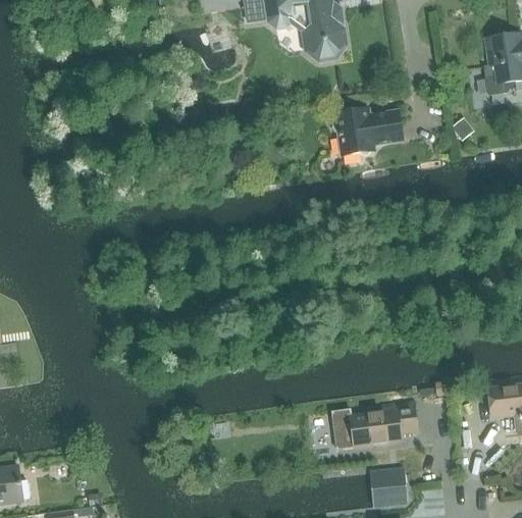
[(265,0),(268,21),(276,27),(286,24),(290,19),(304,31),(303,33),(306,50),(319,60),(335,57),(346,44),(344,27),(341,24),(343,21),(341,8),(338,7),(334,8),(327,3),(329,0),(265,0)]
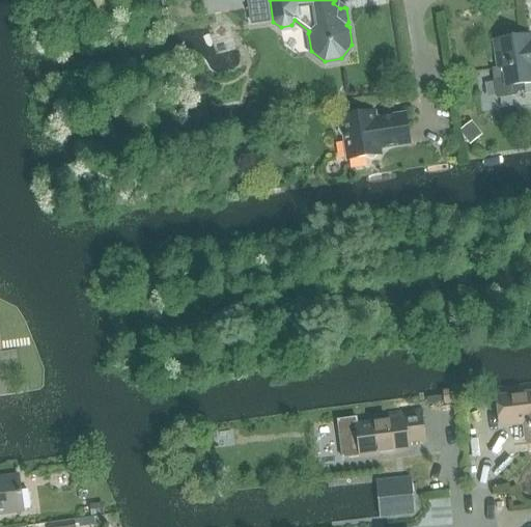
[(503,64),(504,74),(493,75),(496,95),(515,93),(525,81),(530,79),(530,37),(530,32),(494,38),(498,65),(503,64)]
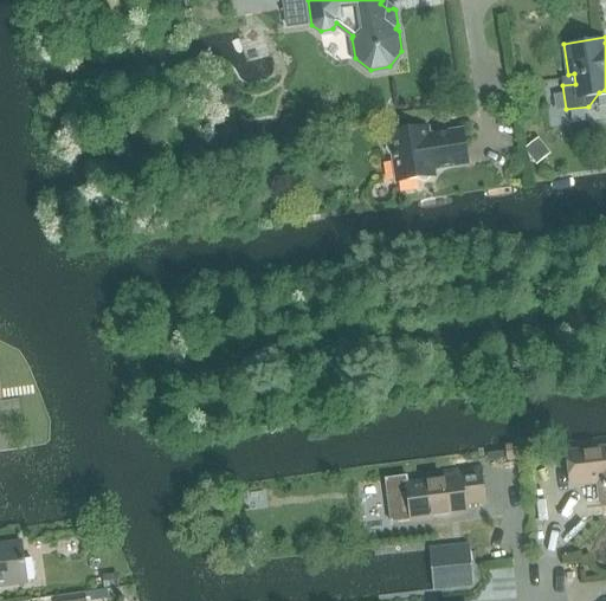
[(429,133),(427,125),(389,131),(391,139),(386,141),(385,147),(387,152),(393,153),(397,179),(418,175),(421,178),(426,178),(430,173),(434,173),(433,166),(466,161),(461,128),(429,133)]
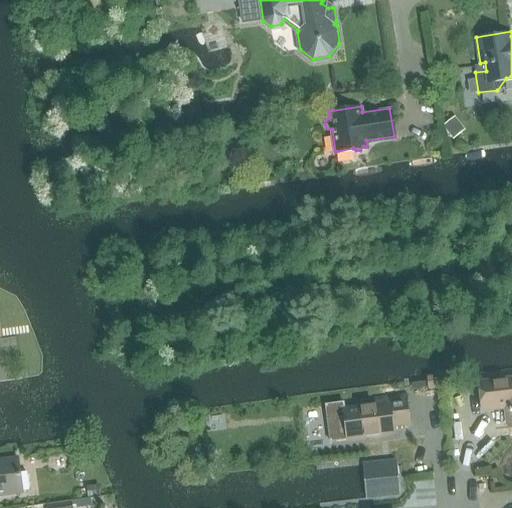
[(450,117),(443,123),(453,135),(460,129),(450,117)]
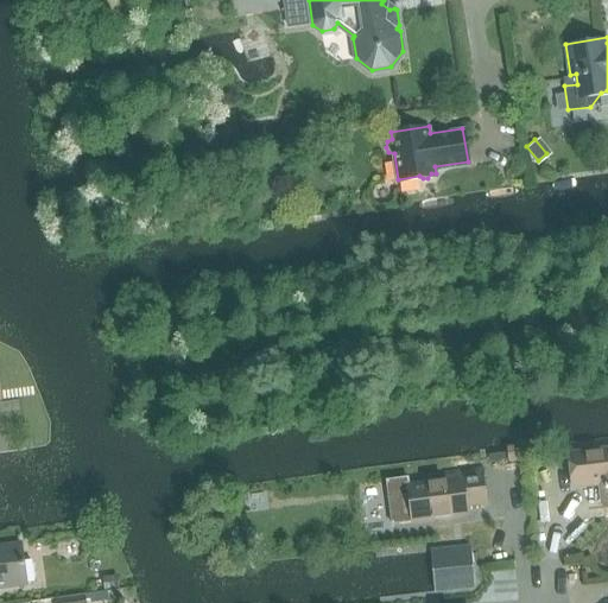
[(280,160),(261,162),(263,177),(282,176),(280,160)]
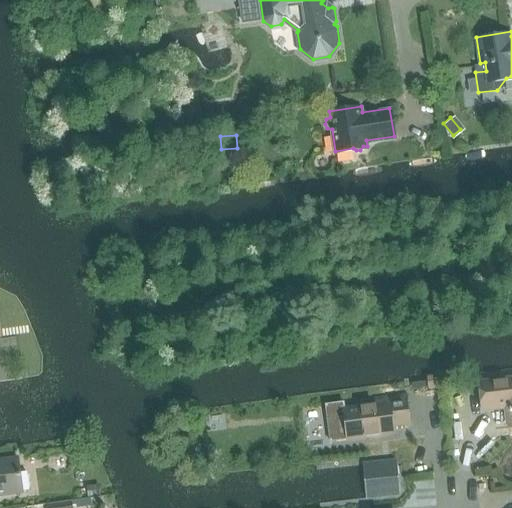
[(438,375),(427,376),(428,388),(439,387),(438,375)]
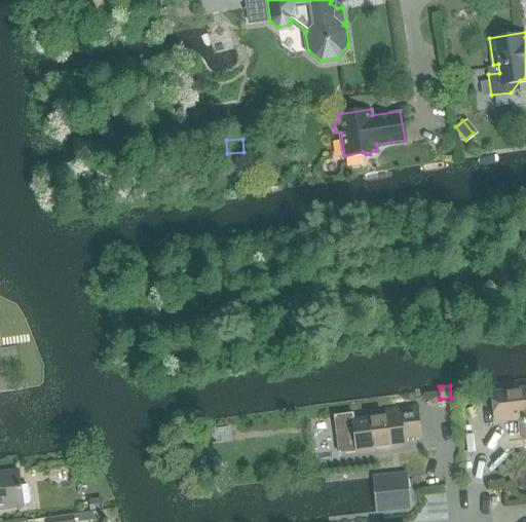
[(525,432),(525,385),(491,390),(494,419),(523,415),(525,431),(521,432),(521,433),(525,432)]
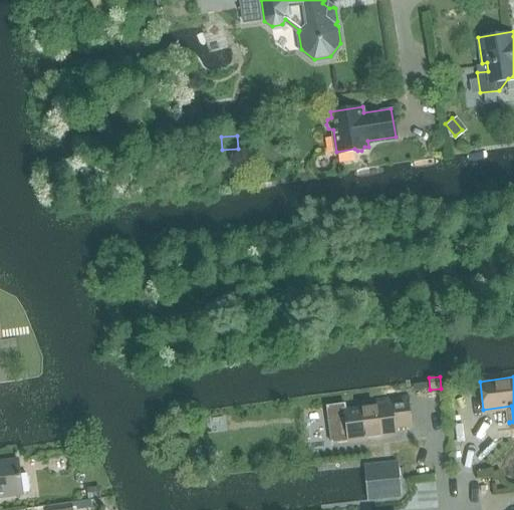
[(344,402),(326,404),(331,441),(348,439),(348,440),(386,435),(384,427),(394,426),(411,424),(407,393),(376,397),(377,403),(345,408),(344,402)]
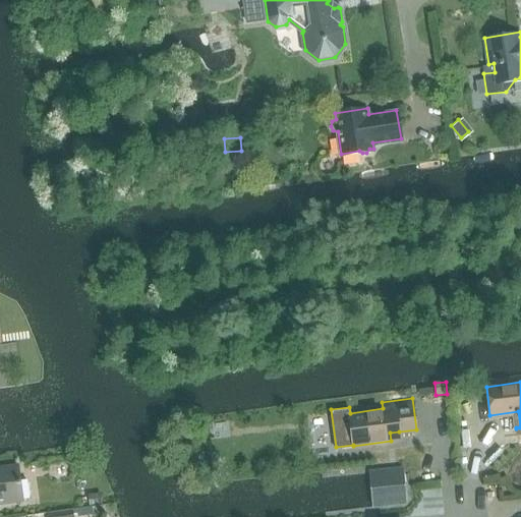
[(0,502),(22,500),(17,463),(0,465),(0,502)]
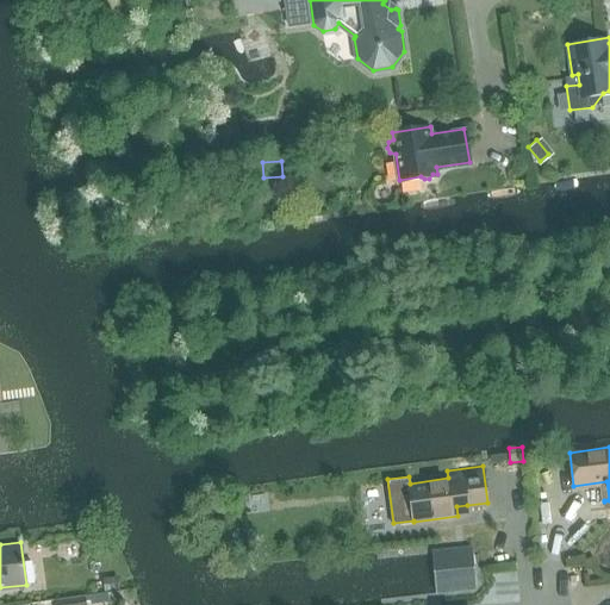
[(471,543),(431,548),(431,550),(435,590),(475,586),(471,543)]
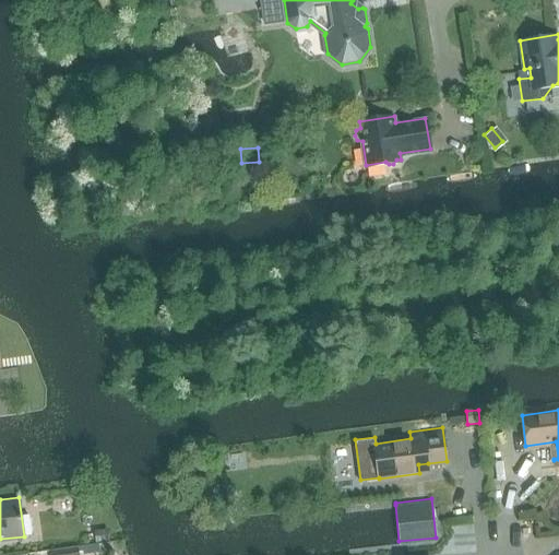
[(108,527),(95,529),(96,539),(109,536),(108,527)]
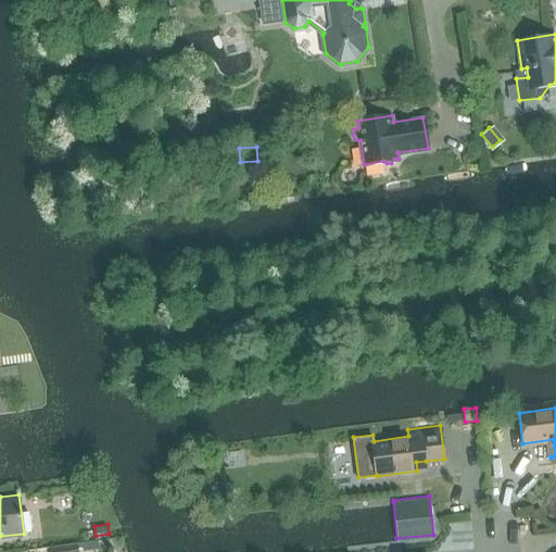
[(78,551),(77,541),(50,544),(51,551),(78,551)]
